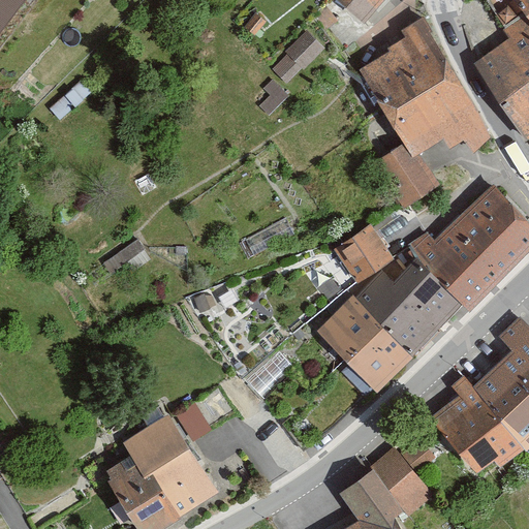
[(0,0),(0,34),(26,0),(0,0)]
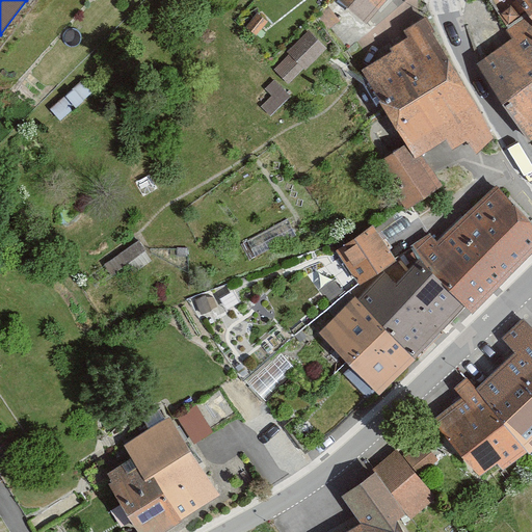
[(343,0),(363,18),(378,0),(343,0)]
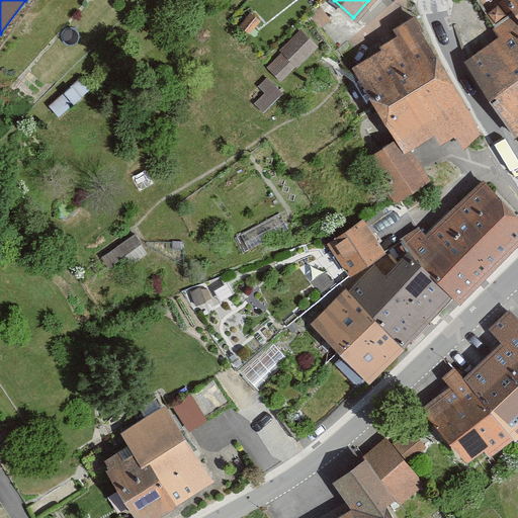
[(366,163),(393,204),(428,182),(408,149),(431,135),(437,145),(453,135),(459,144),(476,133),(408,22),(343,62),(395,146),(366,163)]
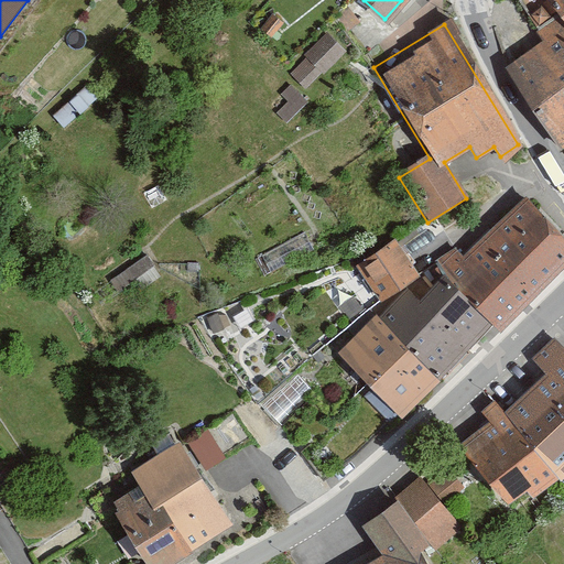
[(328,31),(304,55),(307,58),(291,75),(305,89),(322,73),(325,75),(348,52),(328,31)]
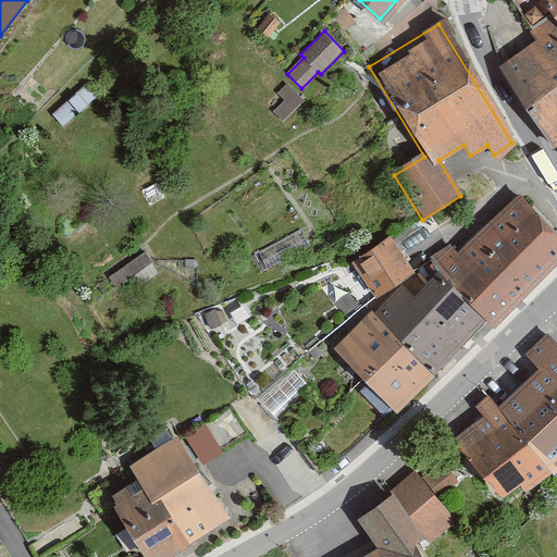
[(556,32),(514,60),(556,128),(556,32)]
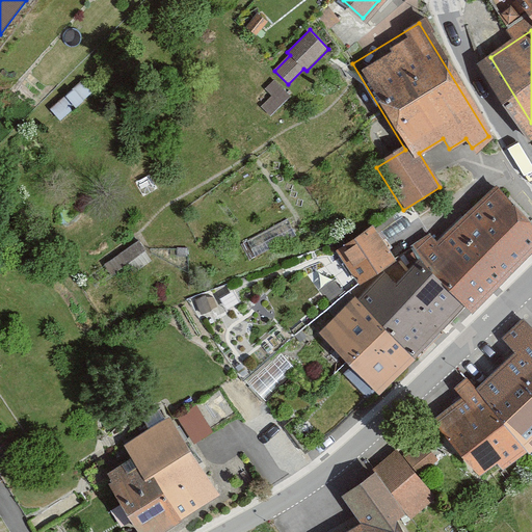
[(272,97),(261,107),(270,117),(292,97),(275,80),(265,90),(272,97)]
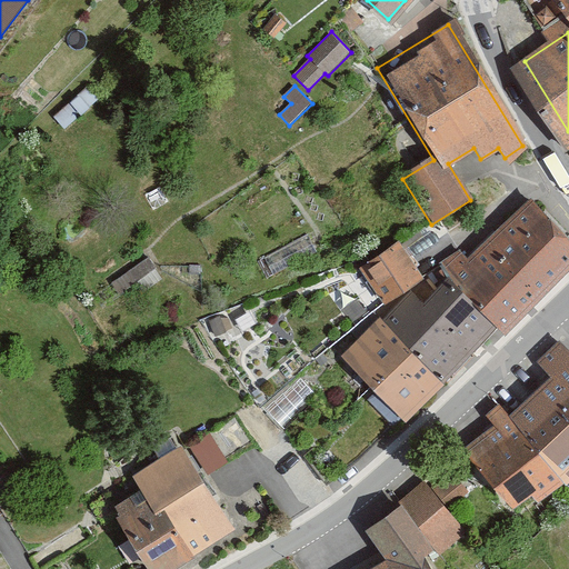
[(458,248),(439,266),(448,276),(497,328),(505,336),(568,275),(568,239),(531,199),(468,259),(458,248)]
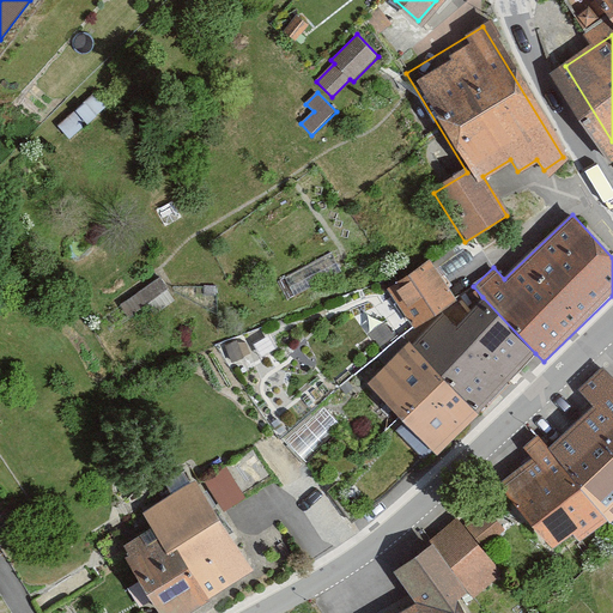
[(430,259),(384,284),(408,325),(453,299),(430,259)]
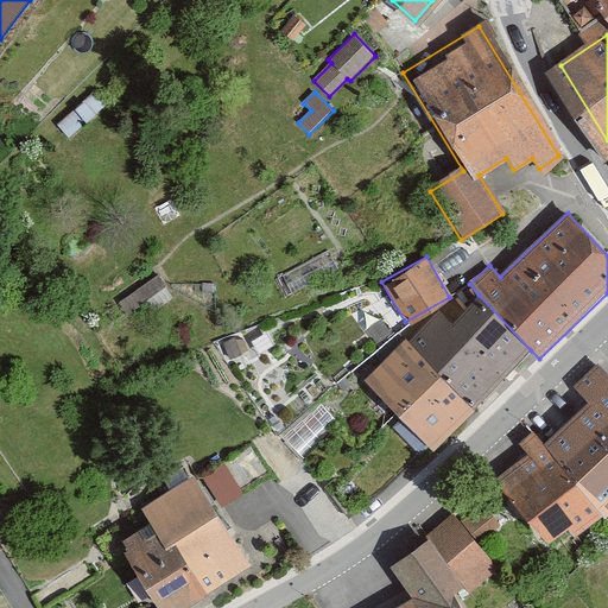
[(437,314),(409,337),(472,407),(531,350),(479,295),(448,324),(437,314)]
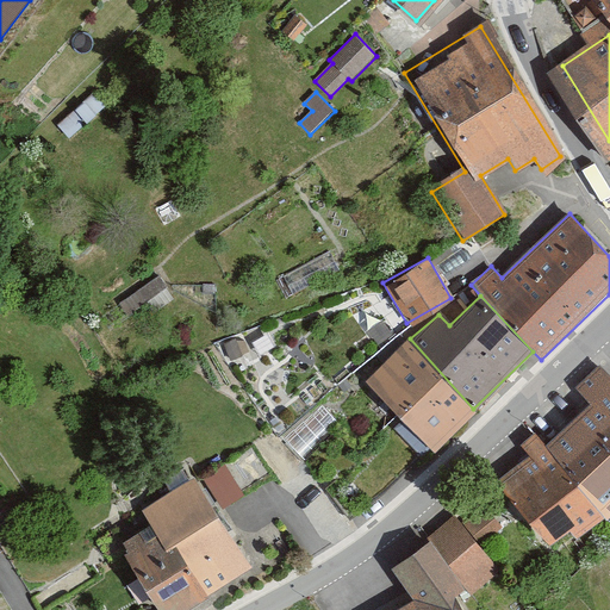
[(473,409),(410,338),(366,378),(428,448),(473,409)]
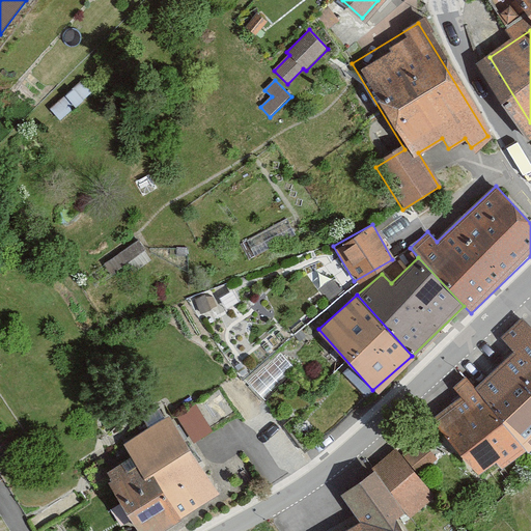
[(459,396),(434,418),(482,474),(495,464),(502,472),(526,451),(527,453),(530,448),(530,326),(523,318),(501,338),(514,355),(475,388),(466,378),(453,388),(459,396)]
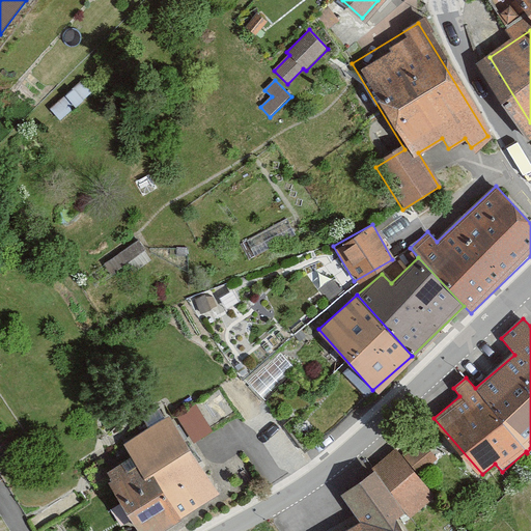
[(197,401),(178,413),(195,439),(214,427),(197,401)]
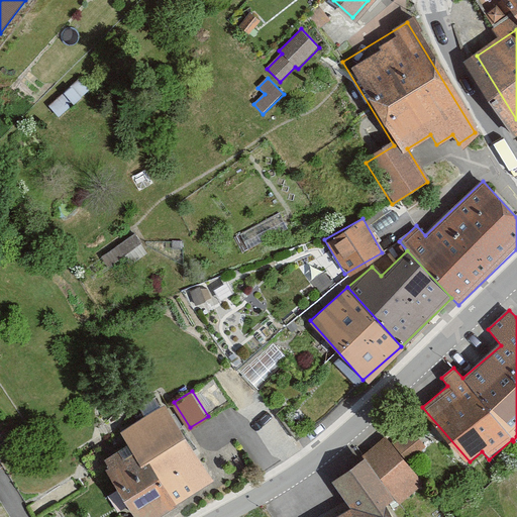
[(163,403),(117,431),(128,448),(103,464),(135,516),(149,516),(210,479),(163,403)]
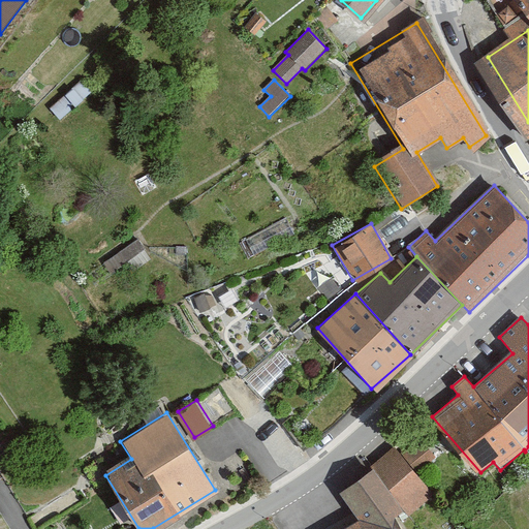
[(400,449),(416,472),(436,459),(421,436),(400,449)]
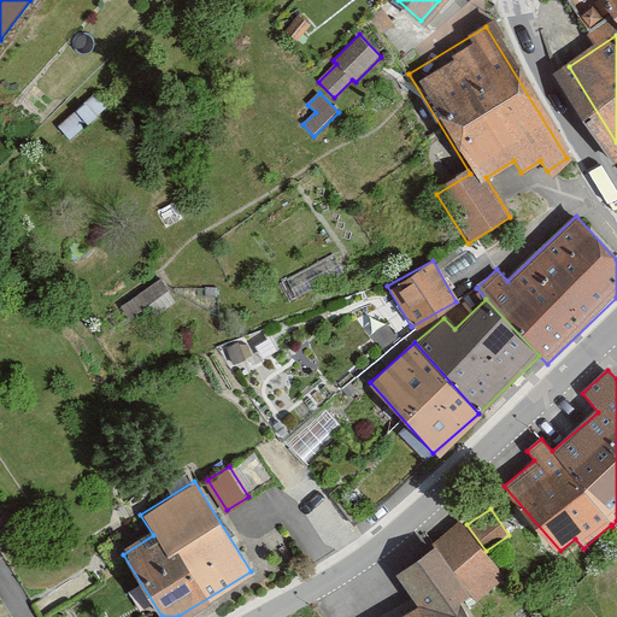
[(417,610),(400,616),(468,616),(460,605),(472,599),(477,604),(507,577),(486,551),(459,522),(433,545),(435,548),(395,576),(417,610)]
